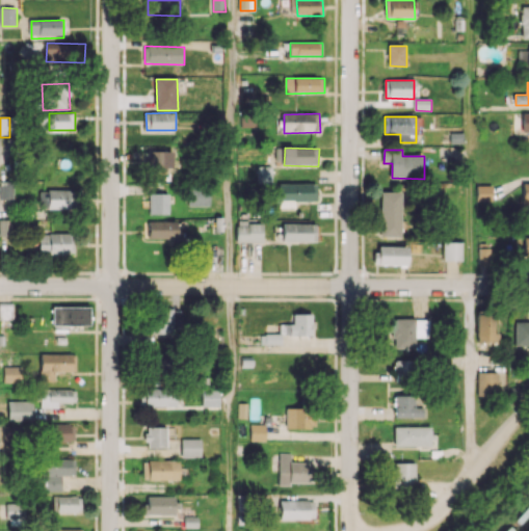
[(175,152),(148,151),(147,170),(175,171),(175,152)]
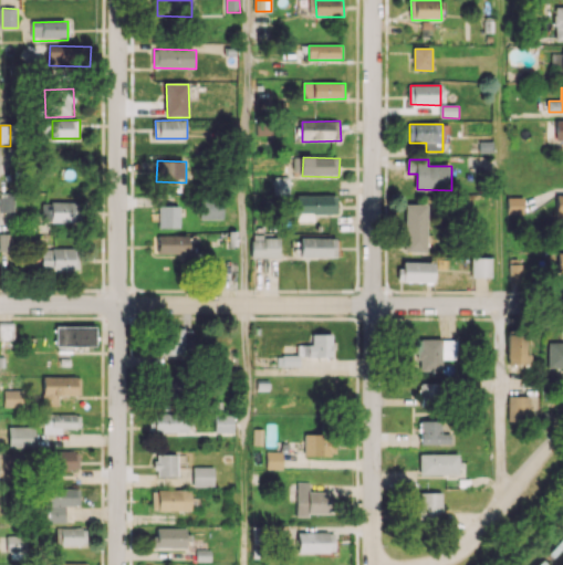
[(278,195),(292,195),(292,177),(277,178),(278,195)]
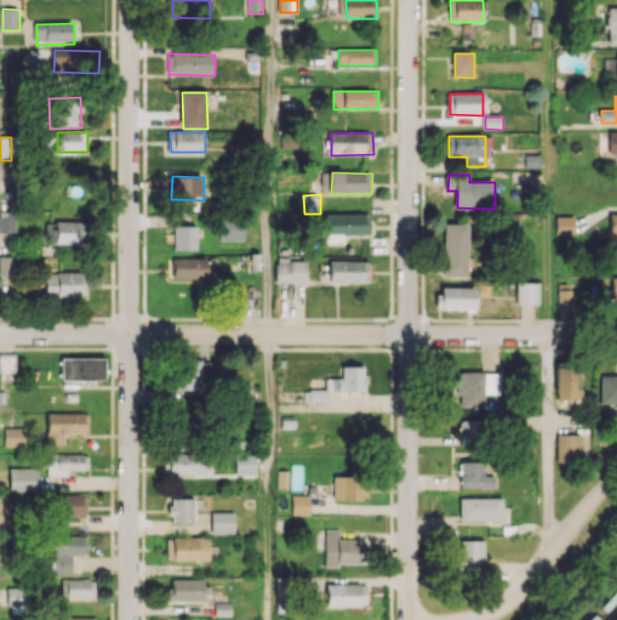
[(327,243),(346,244),(347,237),(371,237),(371,215),(329,215),(327,243)]
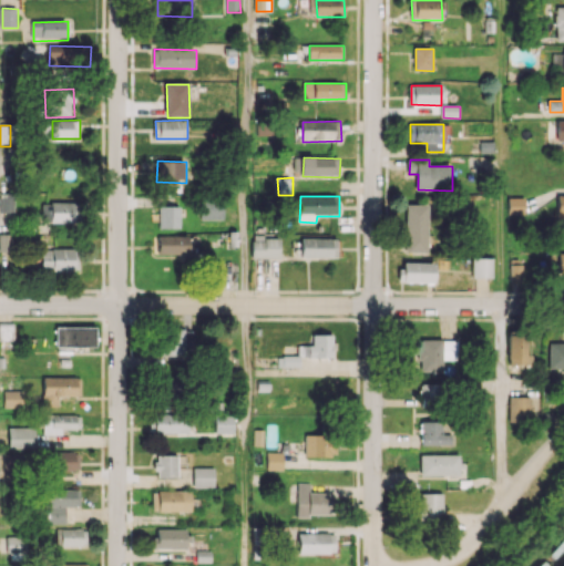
[(17,197),(0,197),(0,215),(0,219),(17,219),(17,197)]
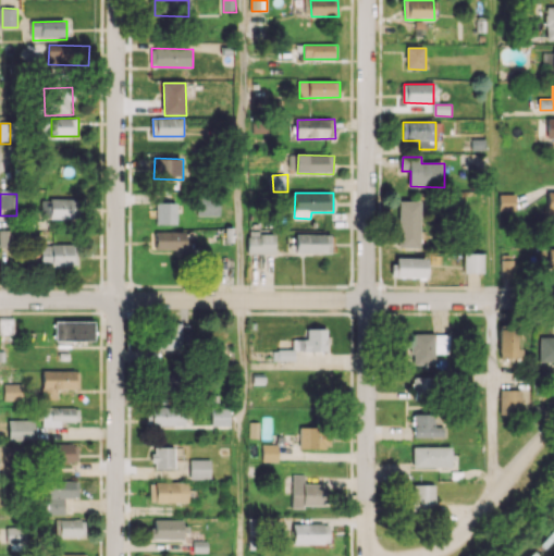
[(517,195),(501,195),(502,212),(517,211),(517,195)]
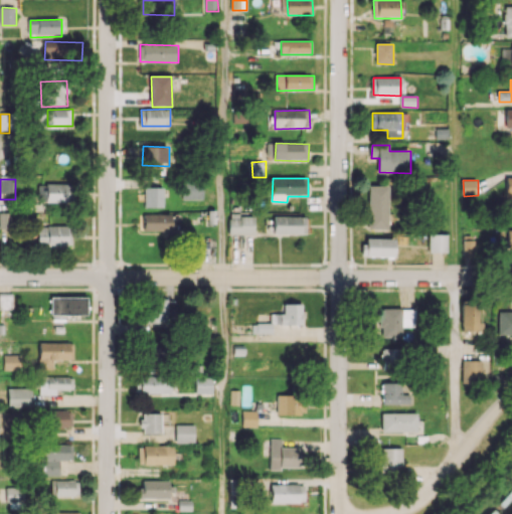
[(39,202),(71,202),(71,185),(40,184),(39,202)]
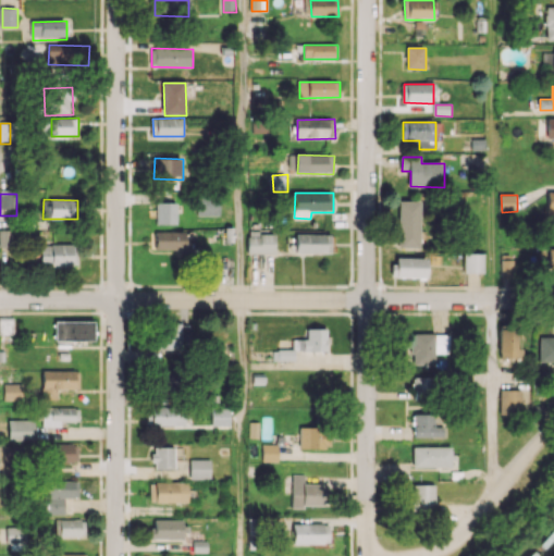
[(221,201),(200,199),(199,215),(220,218),(221,201)]
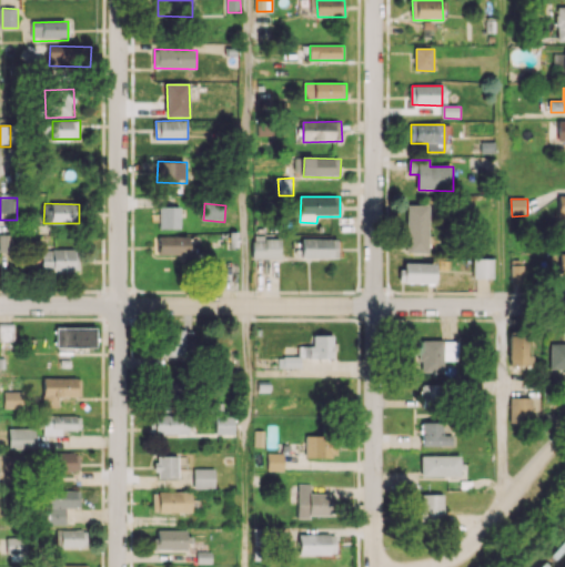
[(409,254),(431,254),(432,206),(410,205),(409,254)]
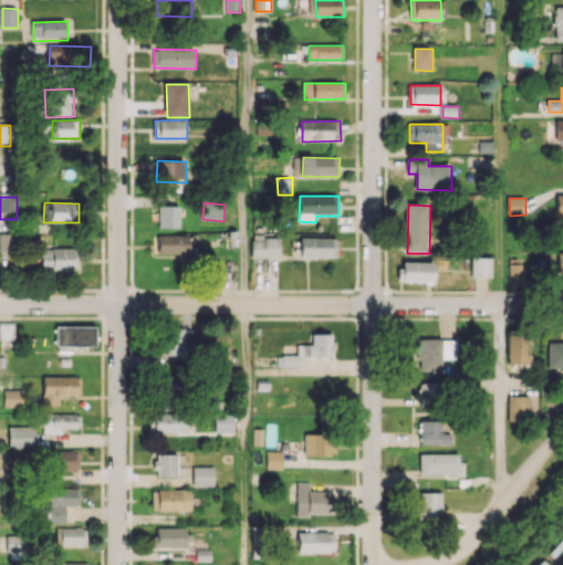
[(160,229),(181,229),(181,207),(160,207),(160,229)]
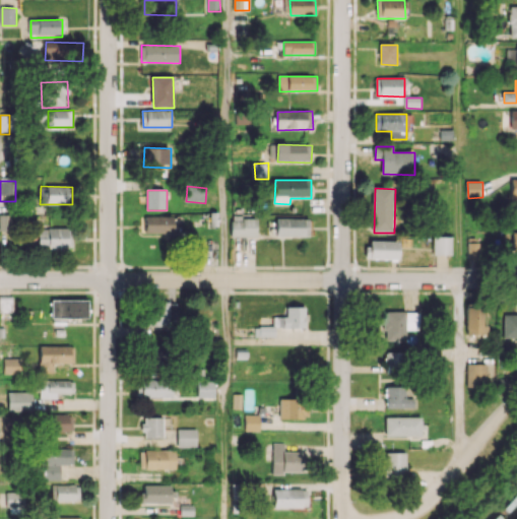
[(175,216),(146,216),(147,234),(176,234),(175,216)]
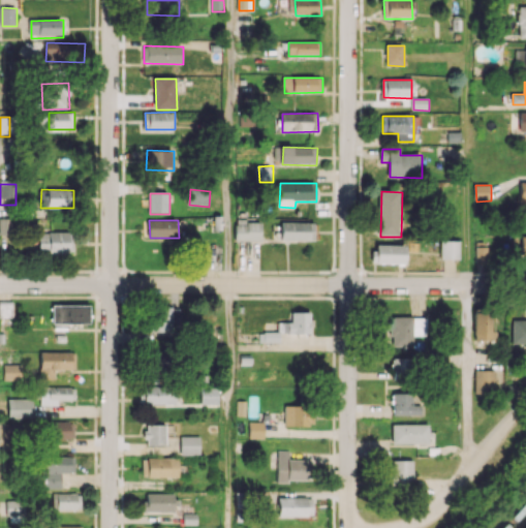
[(237,241),(263,242),(264,221),(238,220),(237,241)]
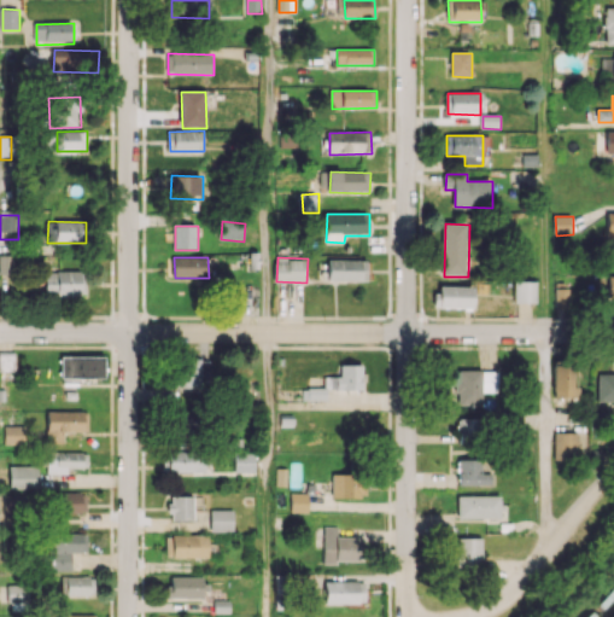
[(369,261),(331,260),(329,281),(369,283),(369,261)]
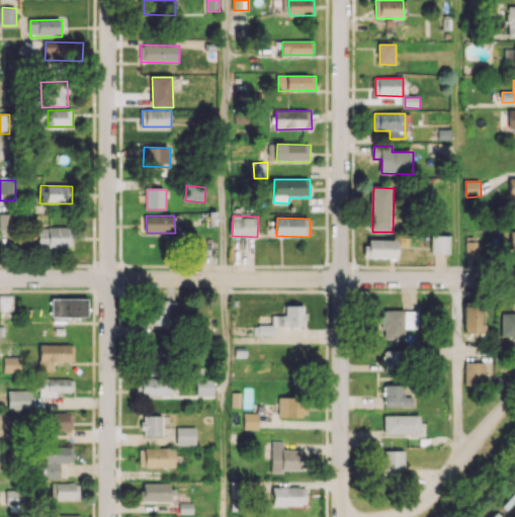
[(39,229),(40,249),(73,248),(73,228),(39,229)]
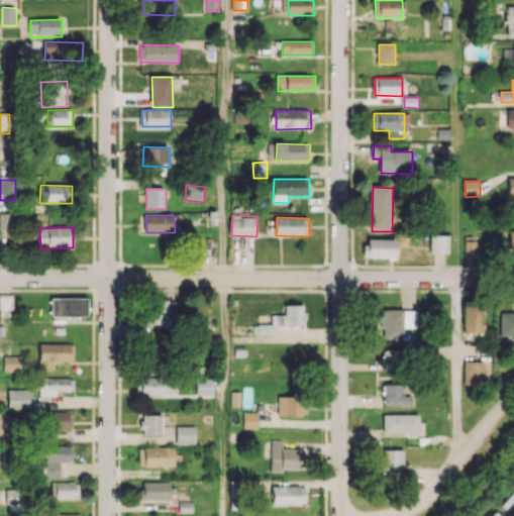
[(432,253),(450,254),(451,236),(432,235),(432,253)]
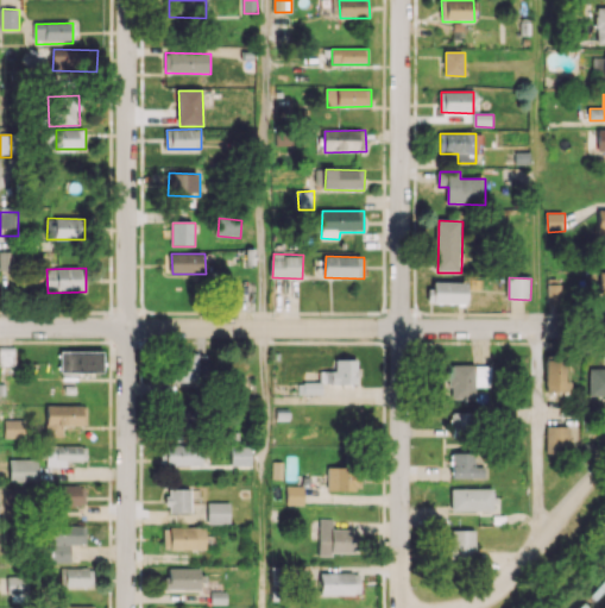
[(548,304),(562,304),(562,280),(549,280),(548,304)]
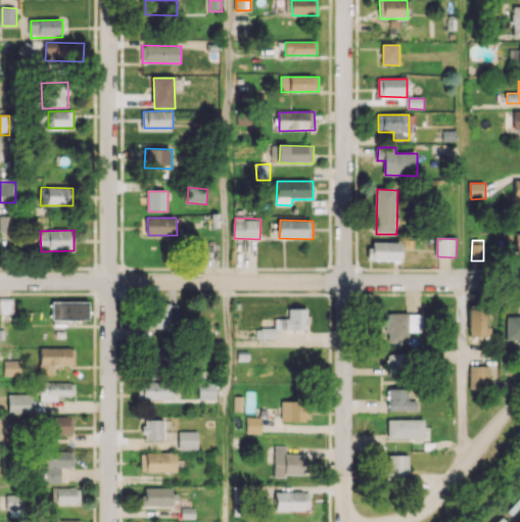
[(403,262),(403,243),(372,242),(371,261),(403,262)]
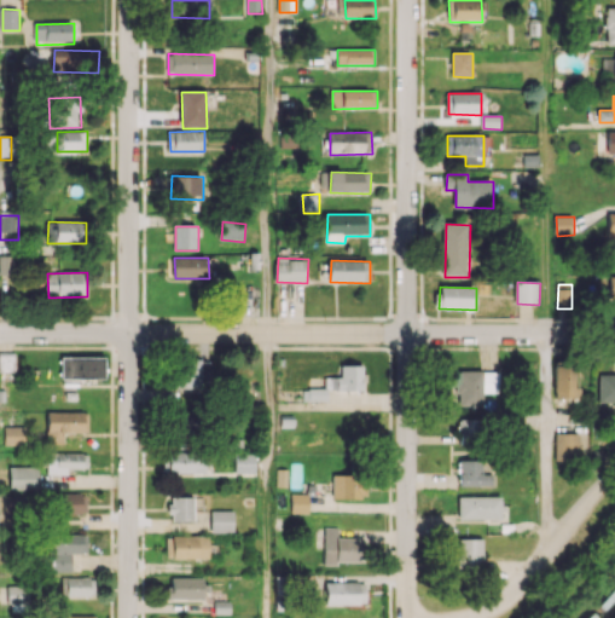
[(16,353),(0,353),(0,373),(17,373),(16,353)]
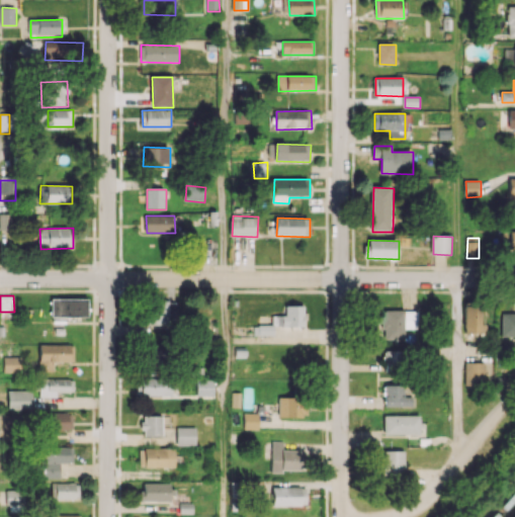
[(89,299),(53,300),(54,318),(89,317),(89,299)]
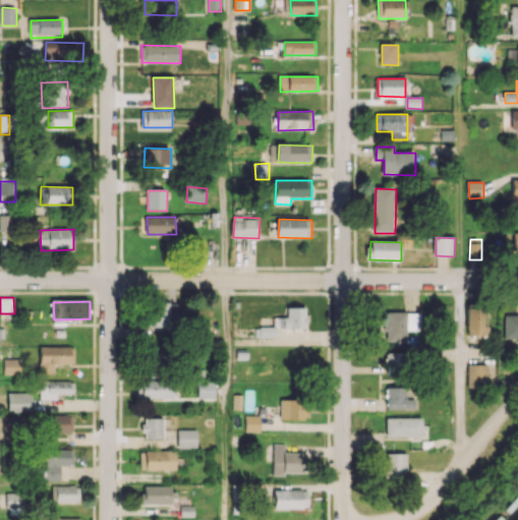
[(180,326),(180,303),(151,304),(151,327),(180,326)]
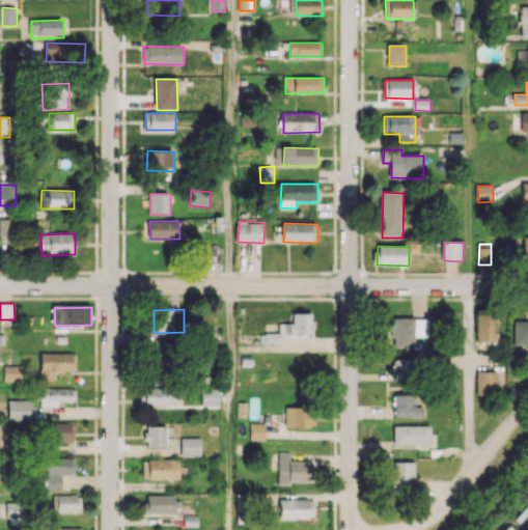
[(312,313),(295,314),(295,324),(281,325),(281,336),(313,335),(312,313)]
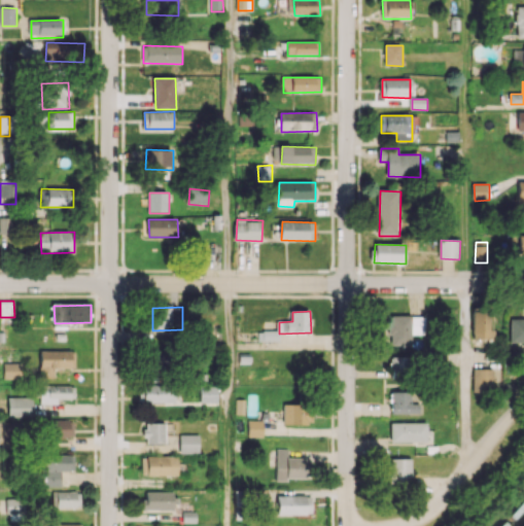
[(474,312),(475,340),(496,340),(496,330),(491,330),(491,312),(474,312)]
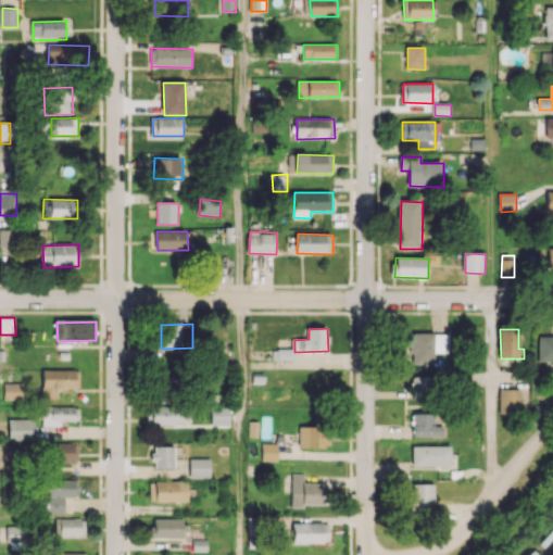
[(450,335),(413,335),(413,365),(436,365),(435,354),(450,353),(450,335)]
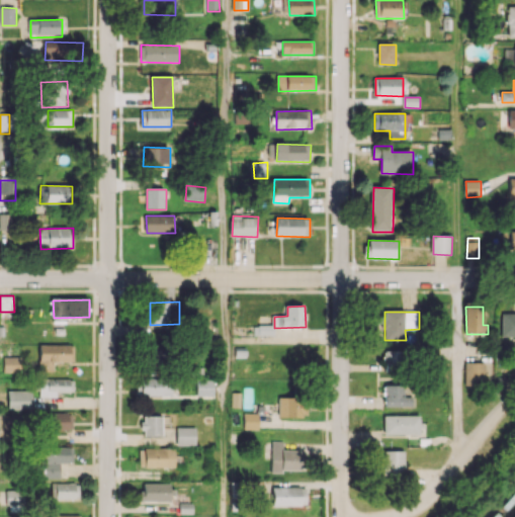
[(503,337),(514,336),(514,312),(503,313),(503,337)]
